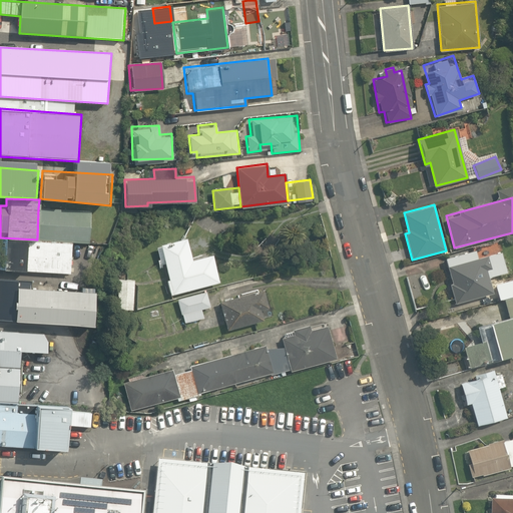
[(38,208),(37,239),(71,241),(88,242),(90,211),(38,208)]
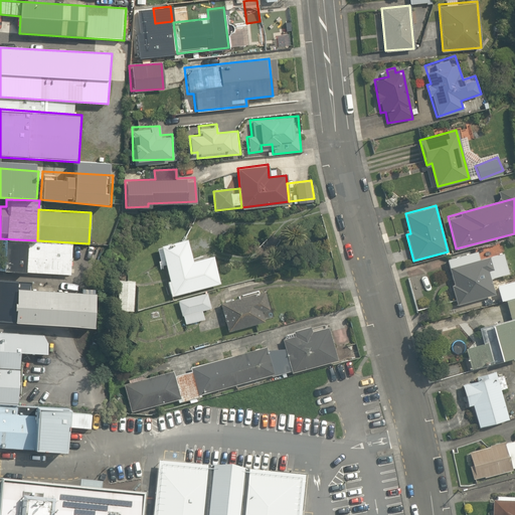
[(156,244),(162,265),(166,264),(171,282),(166,283),(170,296),(219,283),(211,254),(192,260),(185,236),(156,244)]
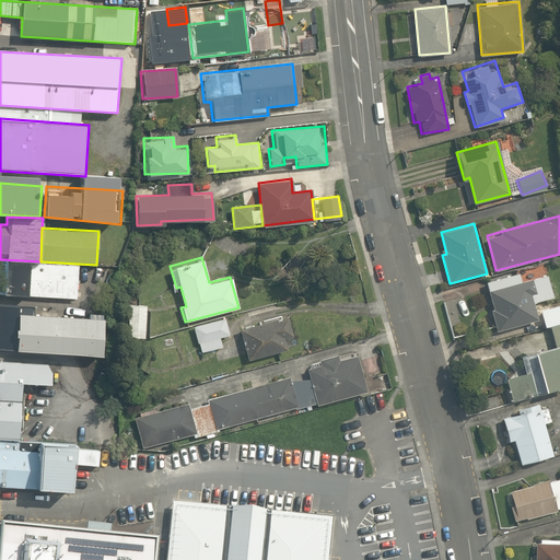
[(78,264),(0,259),(0,293),(76,300),(78,264)]
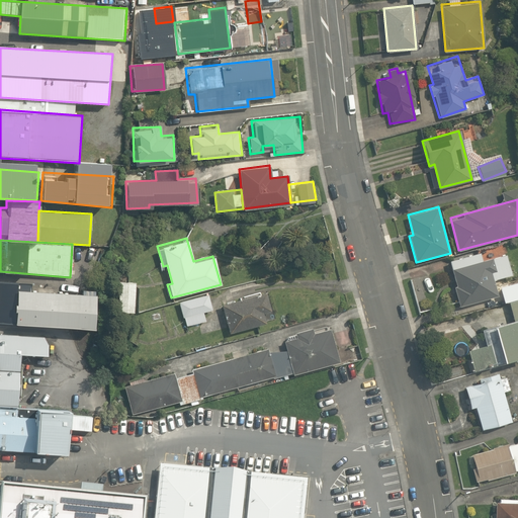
[(496,269),(491,271),(489,261),(481,263),(479,254),(450,261),(460,307),(497,298),(493,279),(511,275),(506,253),(493,256),(496,269)]
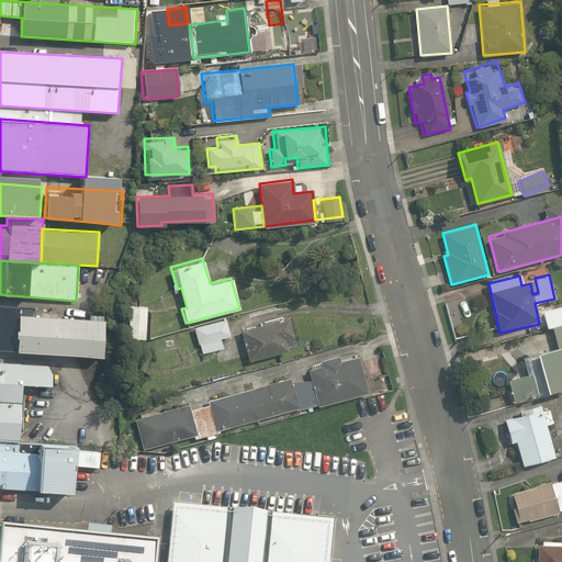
[(550,328),(561,325),(561,302),(551,305),(552,312),(547,314),(550,328)]
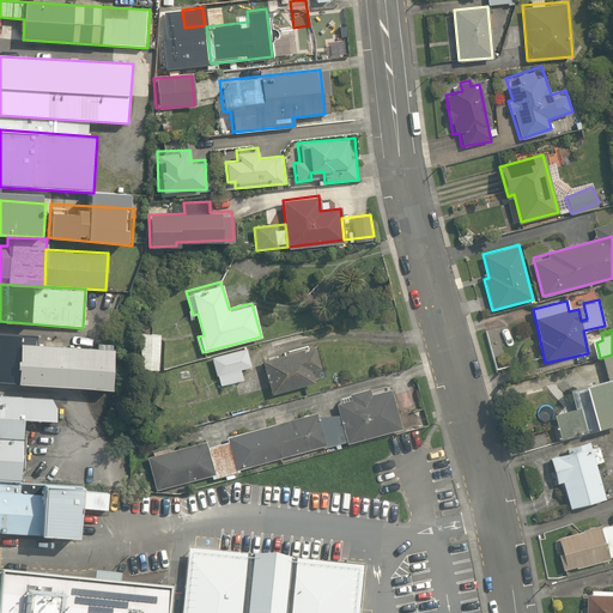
[(159,370),(162,333),(141,331),(139,368),(159,370)]
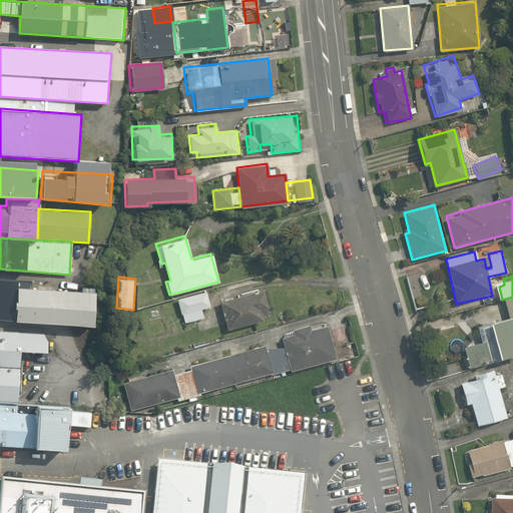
[(91,291),(0,286),(0,319),(89,325),(91,291)]
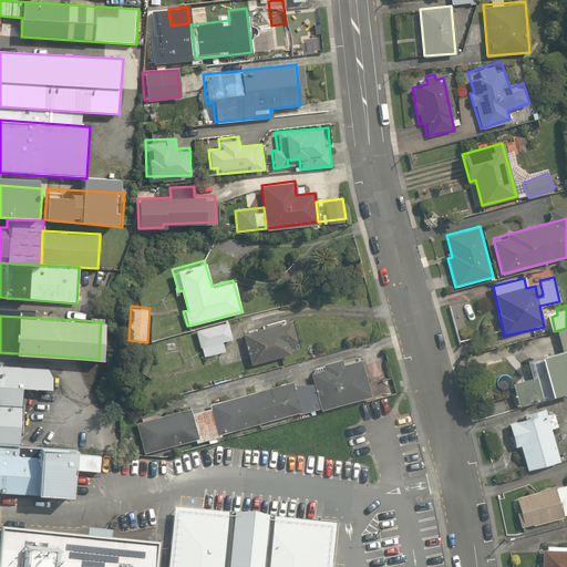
[(227,319),(195,328),(203,357),(222,351),(218,340),(232,337),(227,319)]
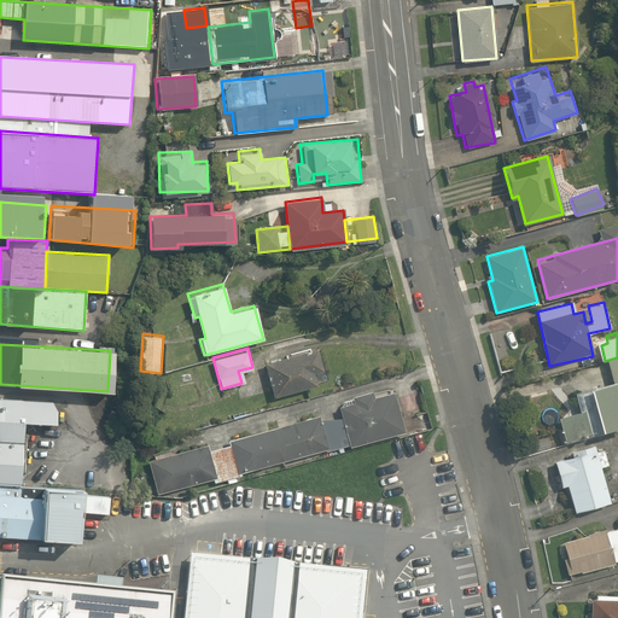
[(319,349),(266,362),(275,397),(316,386),(313,372),(324,368),(319,349)]
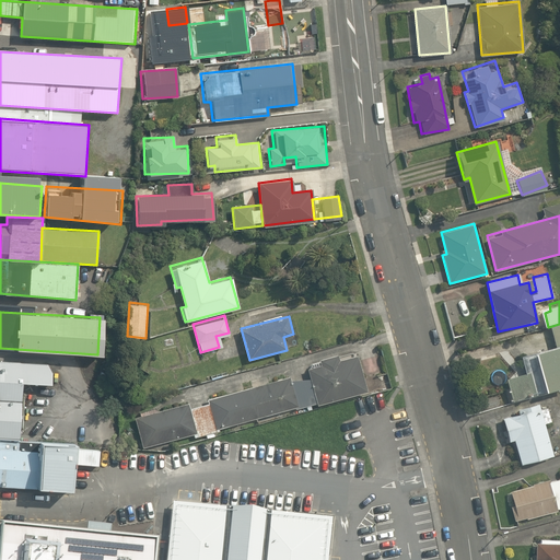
[(534,353),(544,393),(559,387),(559,324),(548,327),(552,348),(534,353)]
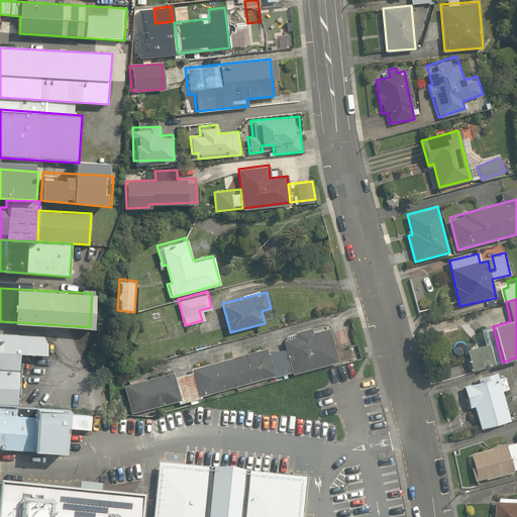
[(502,363),(493,326),(481,330),(485,344),(467,348),(472,372),(502,363)]
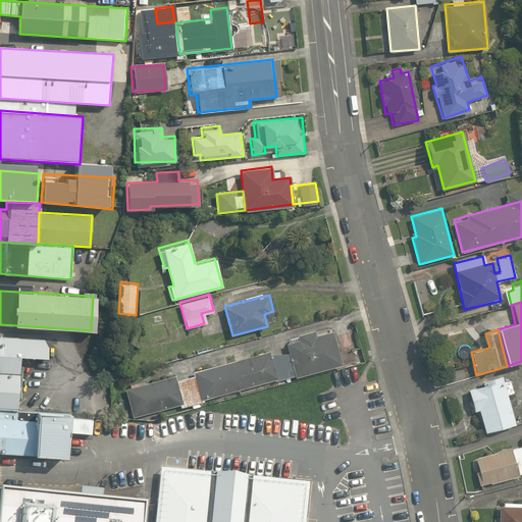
[(294,374),(295,379),(341,366),(331,331),(285,345),(286,350),(294,374)]
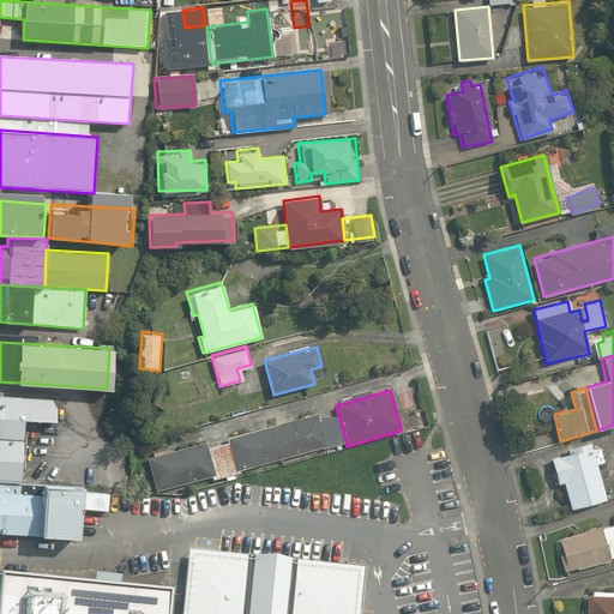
[(52,399),(0,396),(0,480),(19,481),(23,420),(54,421),(55,405),(52,405),(52,399)]
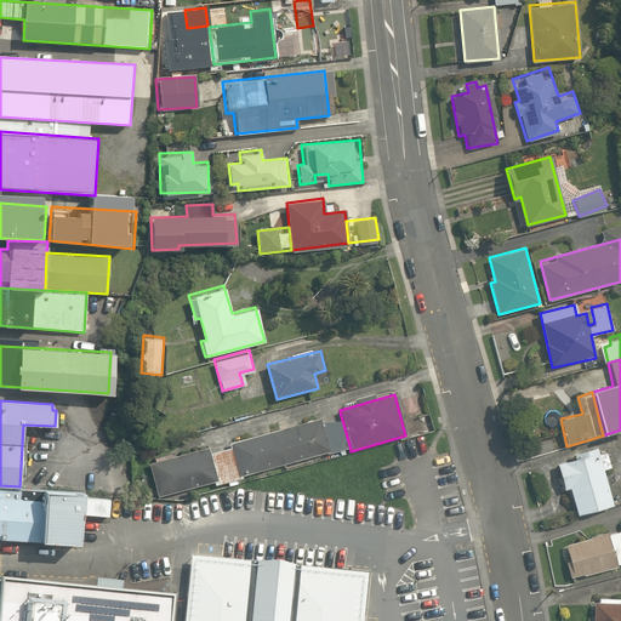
[(227,442),(238,478),(329,451),(320,422),(319,416),(227,442)]
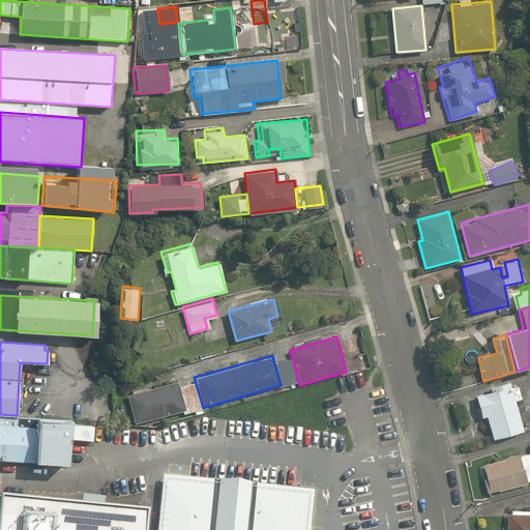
[(291,355),(273,360),(281,385),(298,380),(291,355)]
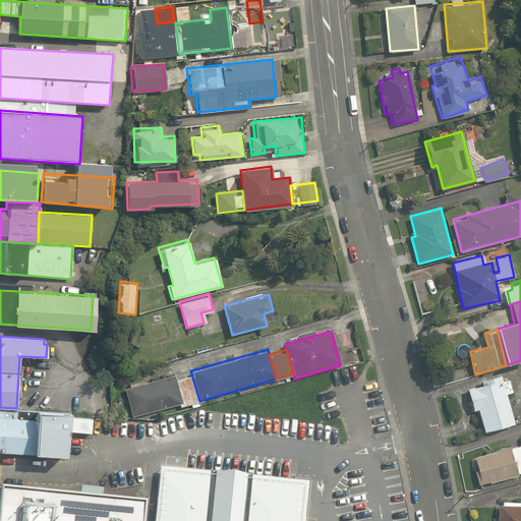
[(173,375),(181,406),(199,401),(190,370),(173,375)]
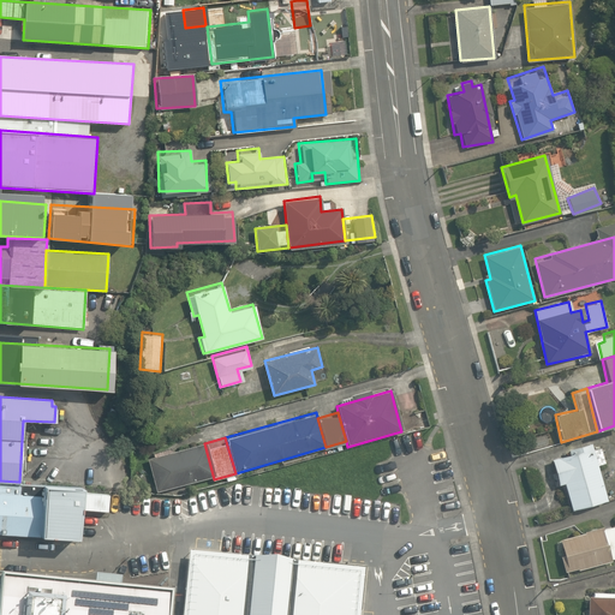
[(589,439),(560,447),(563,457),(550,460),(557,482),(563,479),(572,507),(607,497),(597,465),(605,463),(602,448),(592,451),(589,439)]
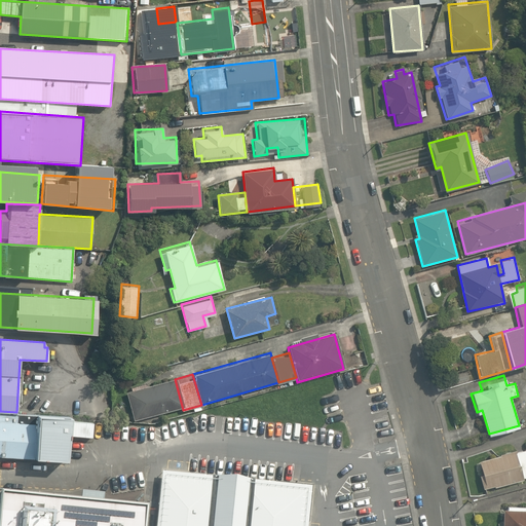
[(183,410),(175,379),(126,392),(136,423),(183,410)]
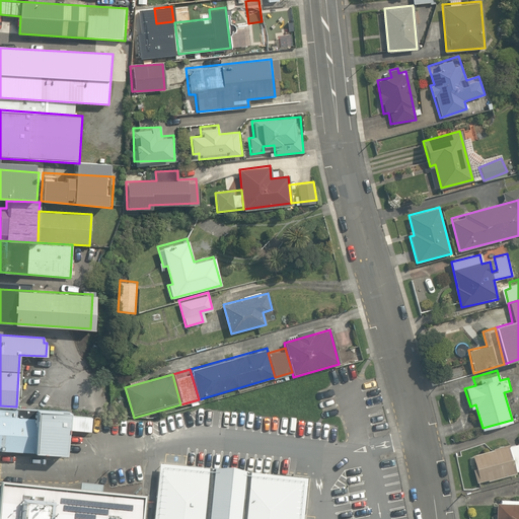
[(35,411),(0,408),(0,451),(32,453),(33,452),(35,411)]
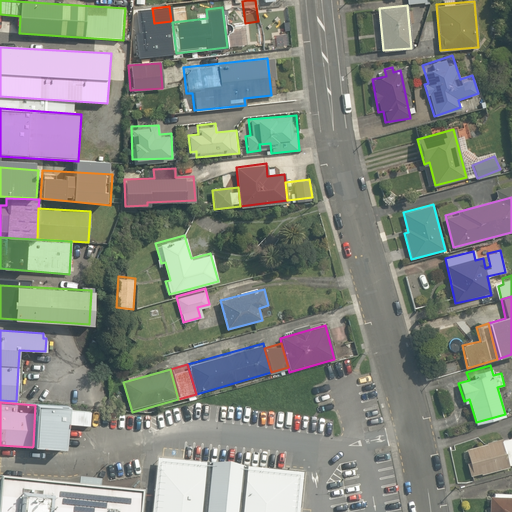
[(35,405),(33,446),(64,448),(67,407),(35,405)]
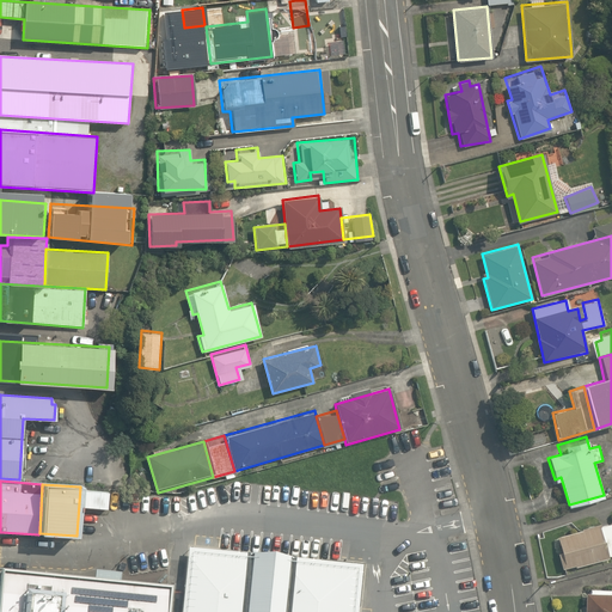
[(108,493),(85,490),(83,508),(106,510),(108,493)]
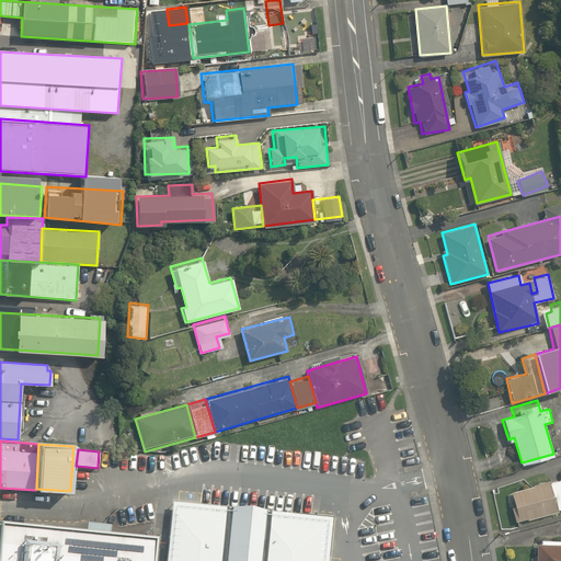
[(560,508),(560,480),(560,479),(513,492),(516,504),(511,505),(515,522),(560,508)]
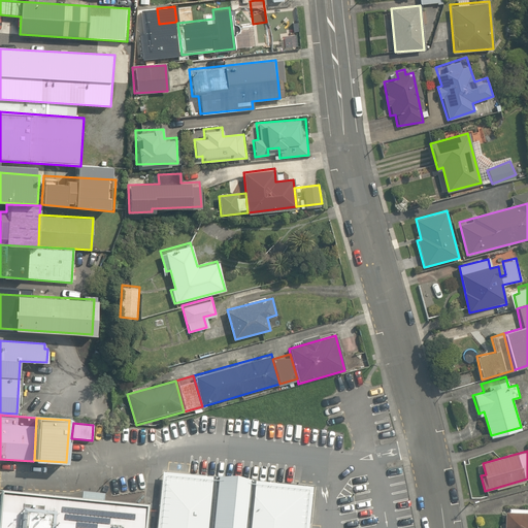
[(309,527),(315,488),(163,474),(157,527),(309,527)]
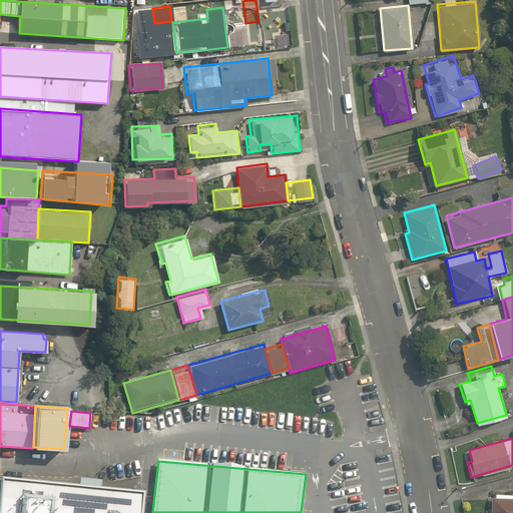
[(139,512),(141,496),(0,481),(0,512),(139,512)]
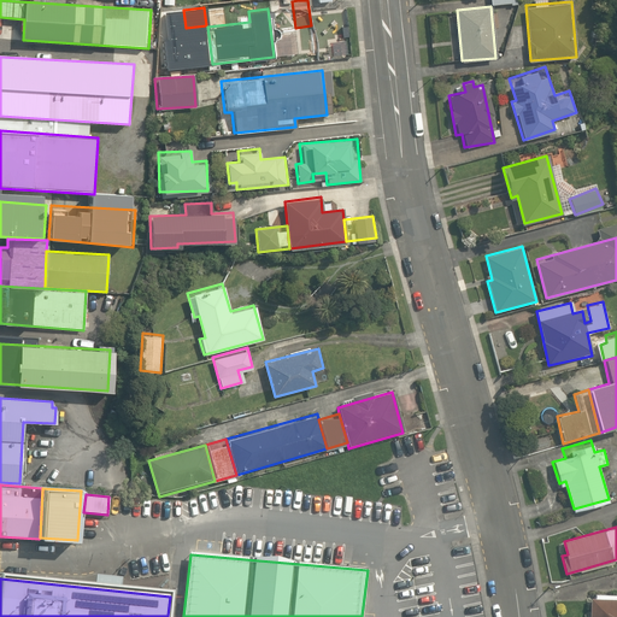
[(616,616),(616,598),(592,597),(589,616),(616,616)]
